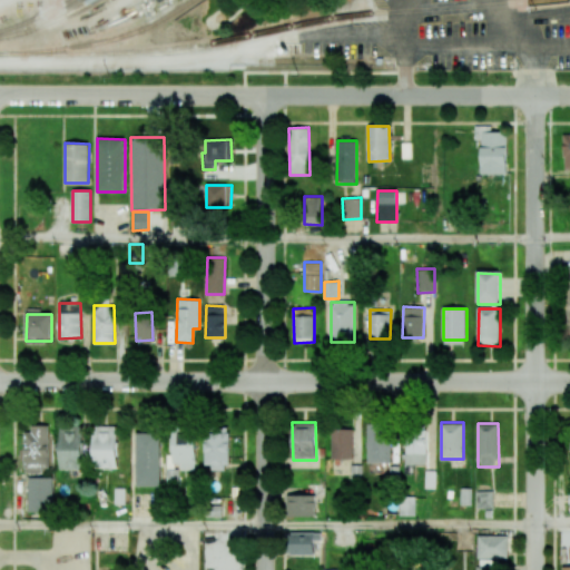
[(366,462),(389,463),(390,424),(367,424),(366,462)]
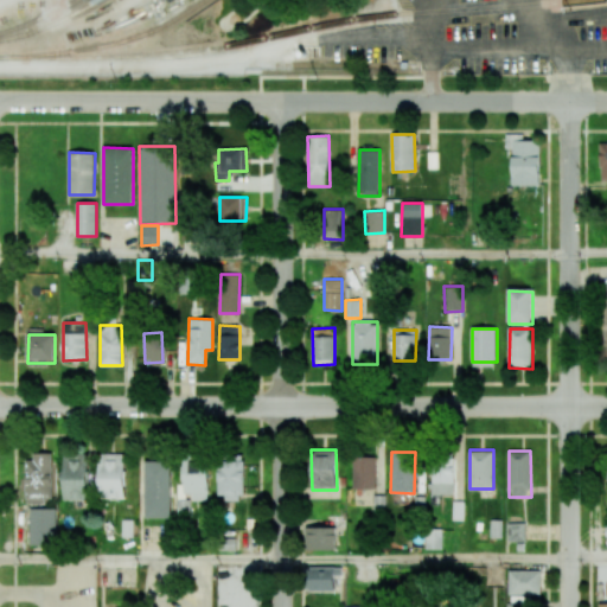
[(52,502),(52,453),(33,453),(33,460),(26,460),(25,502),(52,502)]
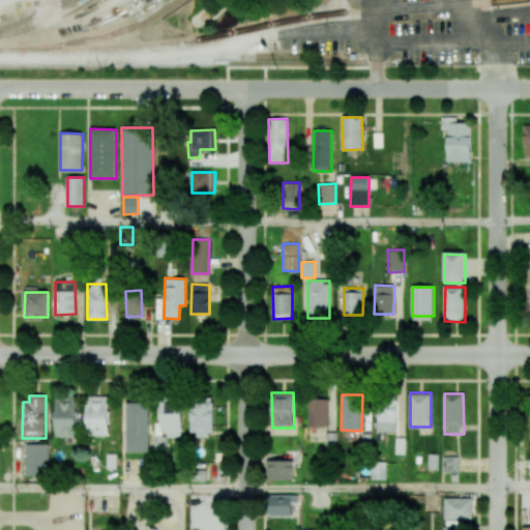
[(109,395),(110,434),(86,434),(86,395),(109,395)]
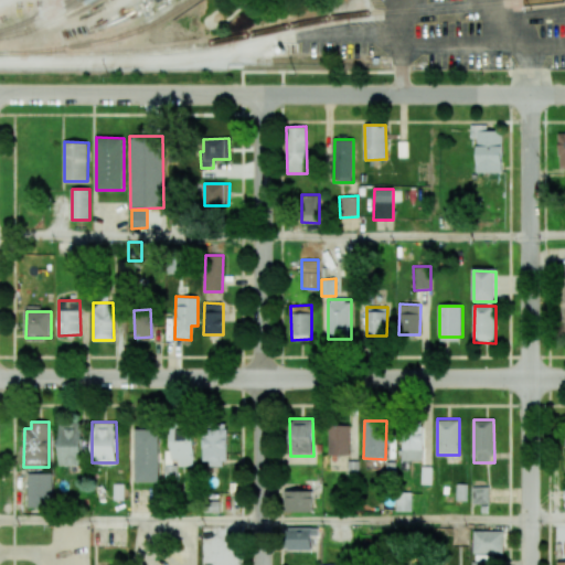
[(328,455),(350,455),(349,425),(328,426),(328,455)]
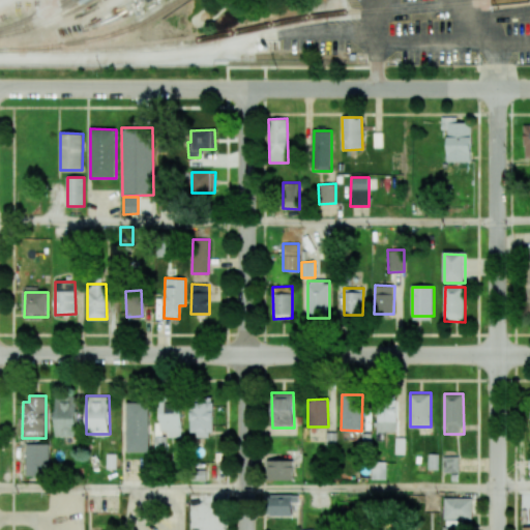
[(55,400),(56,437),(78,437),(77,400),(55,400)]
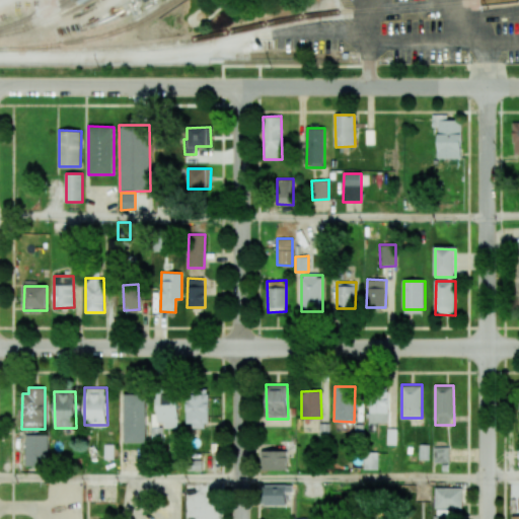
[(124,441),(124,391),(146,391),(146,441),(124,441)]
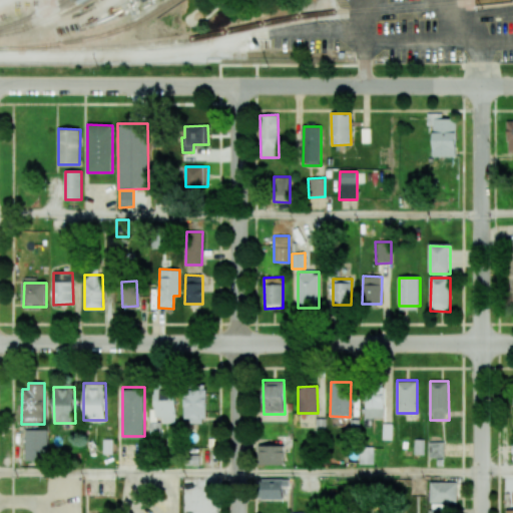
[(205,389),(184,388),(184,422),(205,422),(205,389)]
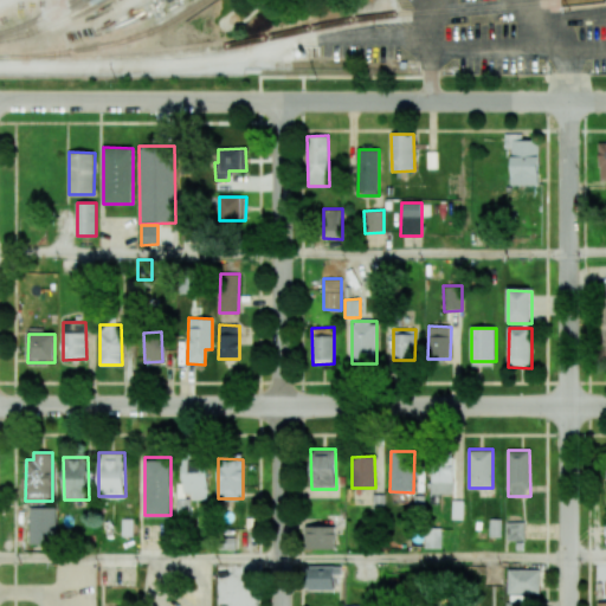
[(182,462),(184,492),(192,492),(192,501),(210,500),(207,461),(182,462)]
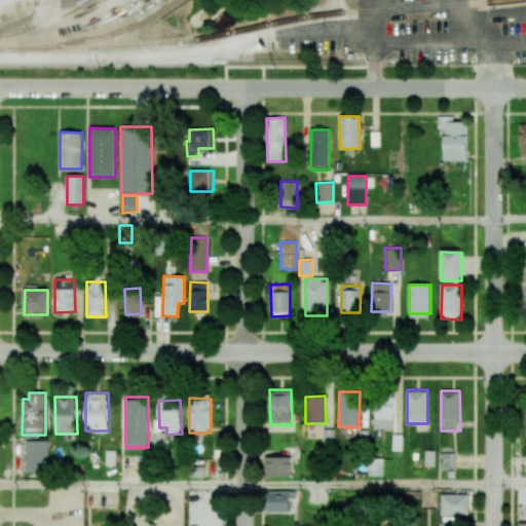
[(393,427),(392,402),(374,402),(375,428),(393,427)]
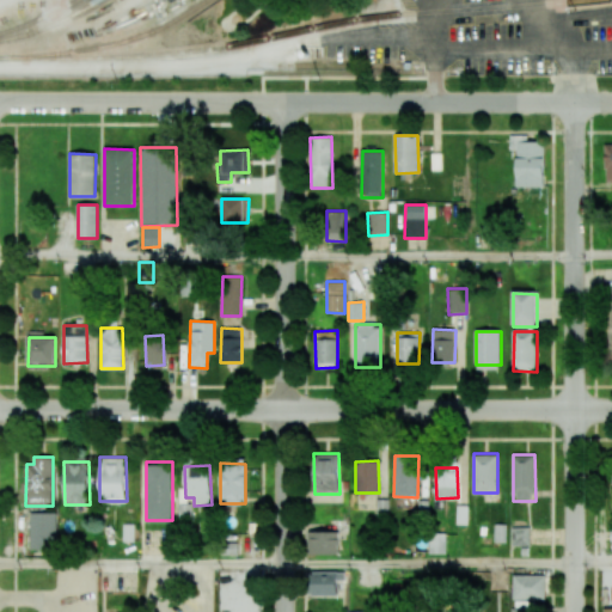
[(377,499),(389,499),(387,516),(377,516),(377,499)]
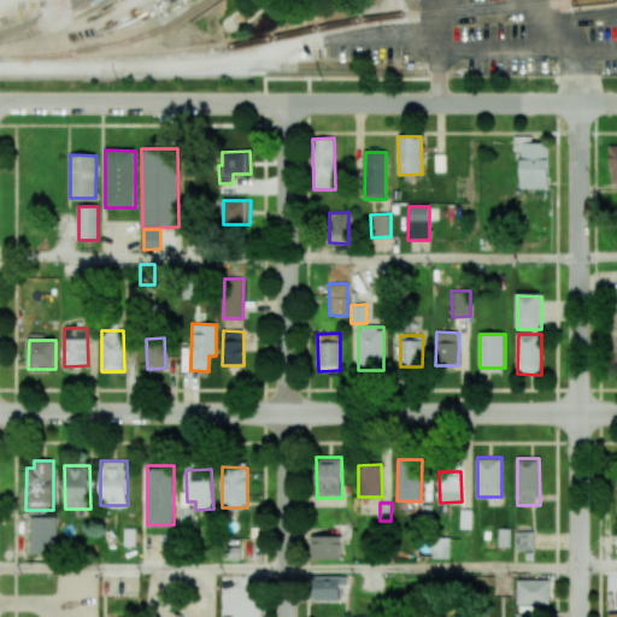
[(422,503),(432,503),(433,519),(423,519),(422,503)]
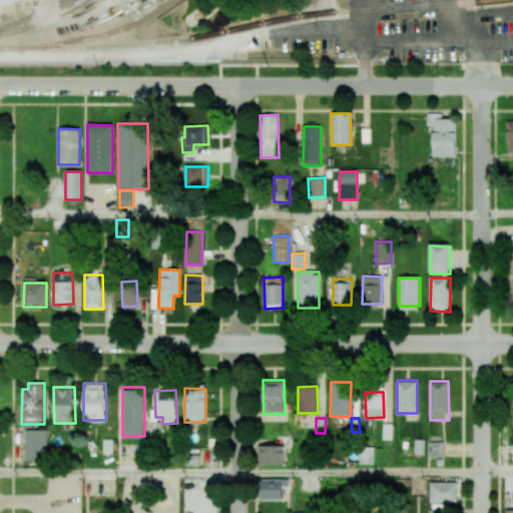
[(384,423),(393,423),(392,439),(383,438),(384,423)]
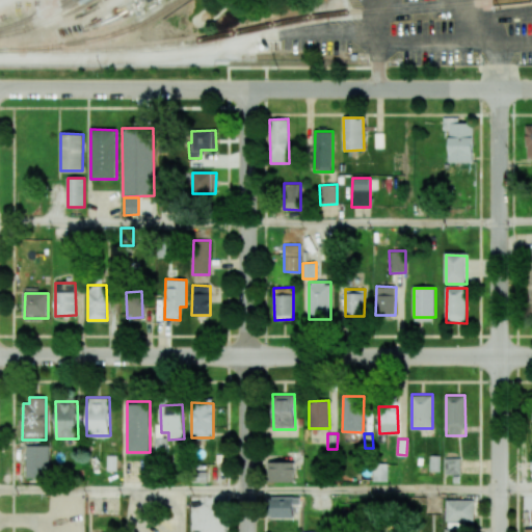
[(26,476),(27,444),(49,444),(49,476),(26,476)]
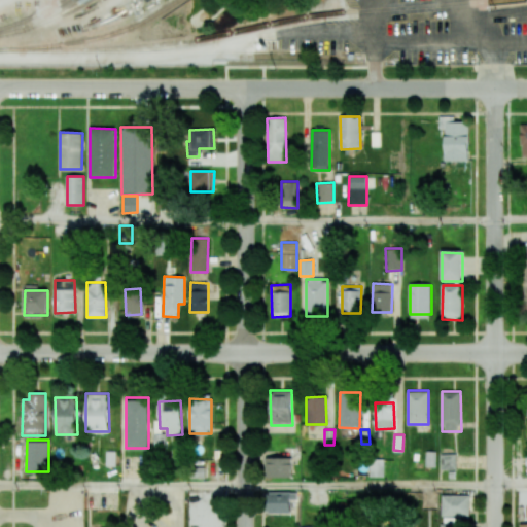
[(426,450),(436,451),(436,466),(426,466),(426,450)]
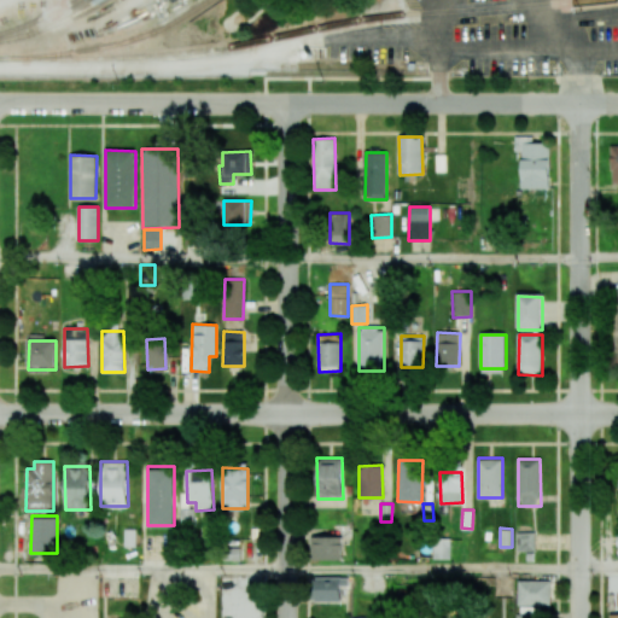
[(517,552),(536,551),(535,532),(516,532),(517,552)]
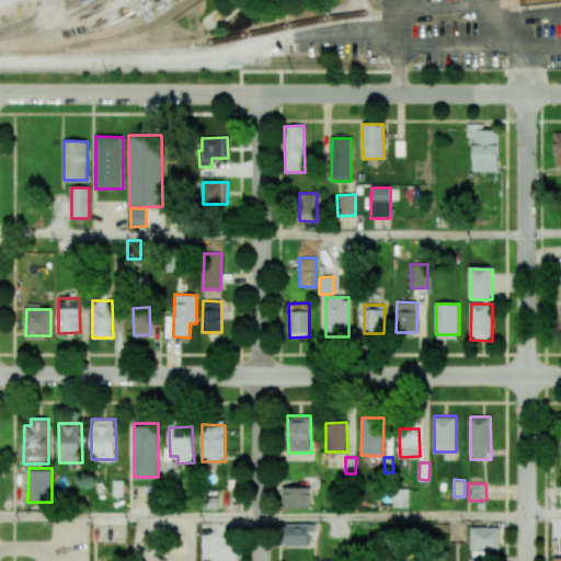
[(310,488),(282,487),(282,508),(310,508),(310,488)]
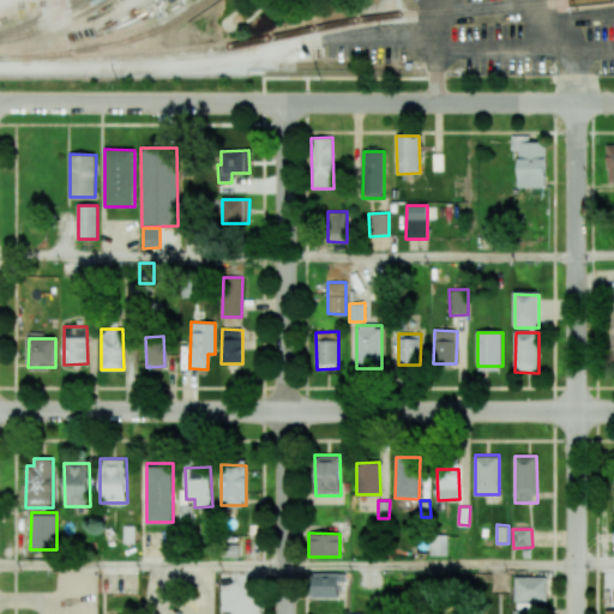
[(431,534),(447,534),(447,553),(431,554),(431,534)]
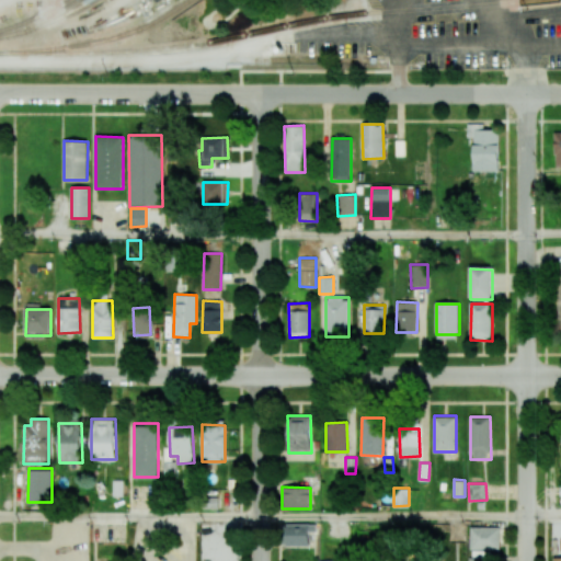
[(311,547),(312,524),(286,524),(285,546),(311,547)]
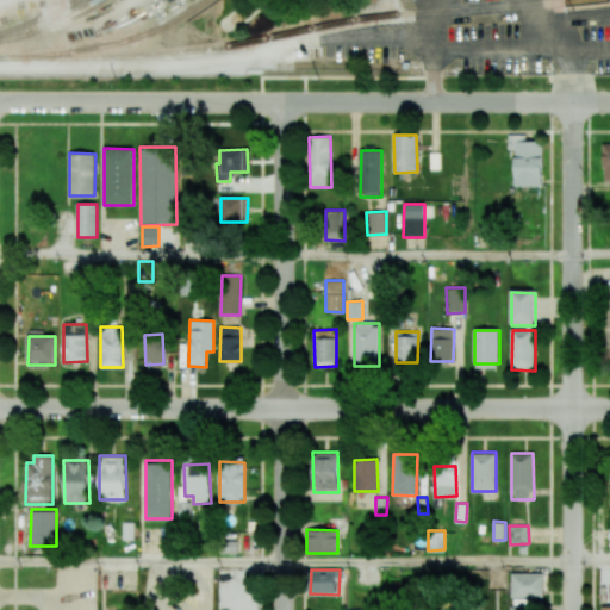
[(512,572),(545,573),(545,596),(512,596),(512,572)]
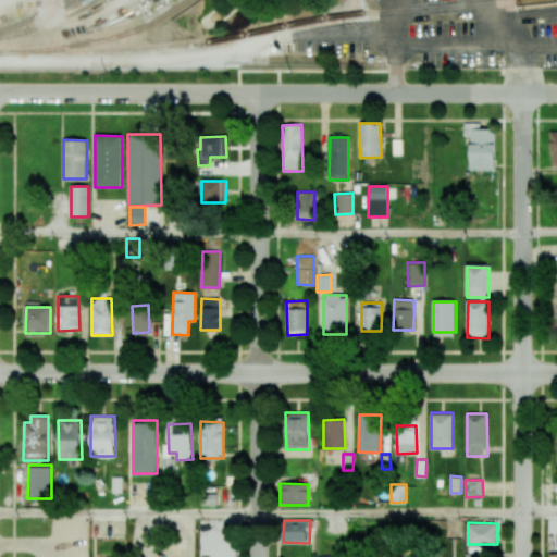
[(369,556),(370,540),(388,540),(388,556),(369,556)]
